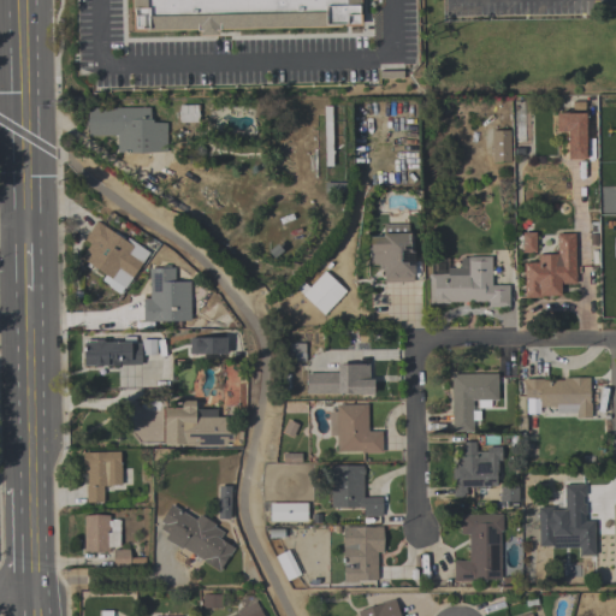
[(360,0),(361,27),(219,30),(219,31),(218,31),(218,36),(199,36),(199,31),(196,31),(196,30),(131,31),(131,0),(360,0)]
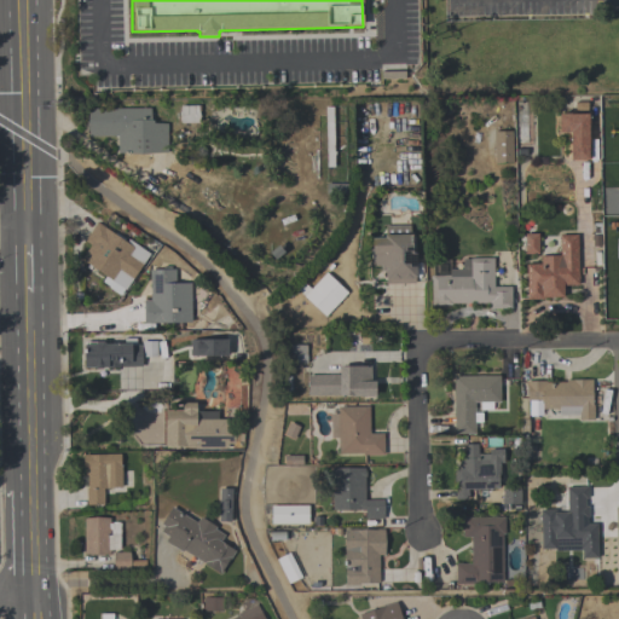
[(179,106),(179,123),(197,122),(196,106),(179,106)]
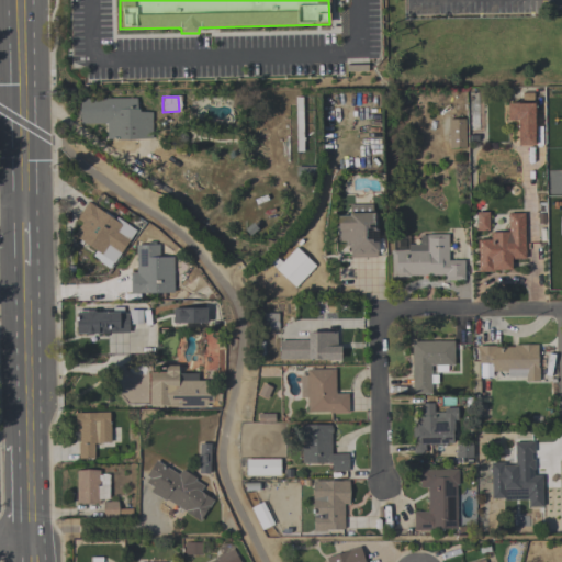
[(107,138),(107,123),(80,124),(79,100),(136,99),(137,110),(138,110),(139,113),(152,112),(153,138),(128,141),(107,138)]
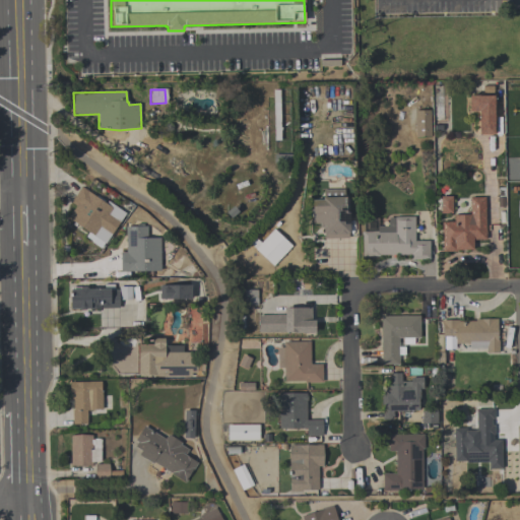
[(495,135),(479,135),(478,113),(470,113),(469,98),(494,96),(495,135)]
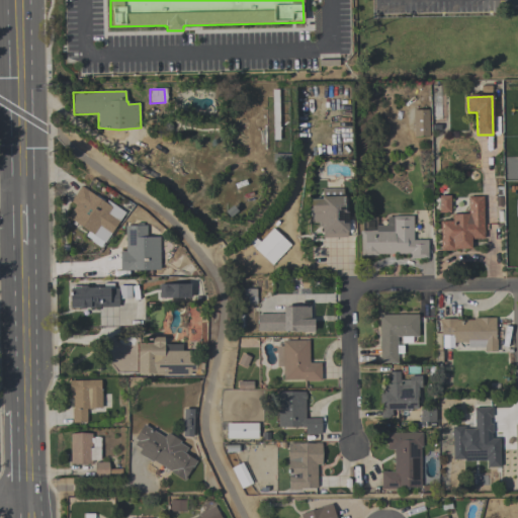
[(428,137),(414,137),(414,110),(428,110),(428,137)]
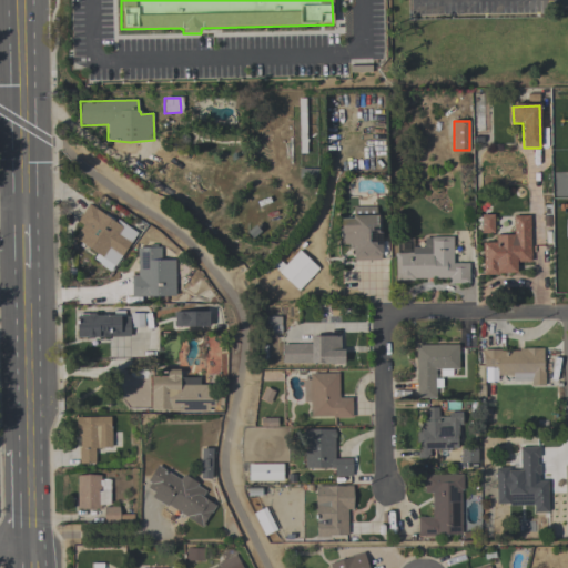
[(93,260),(97,254),(73,239),(82,225),(77,222),(89,204),(115,223),(118,220),(138,233),(115,266),(113,265),(110,272),(100,265),(100,264),(93,260)]
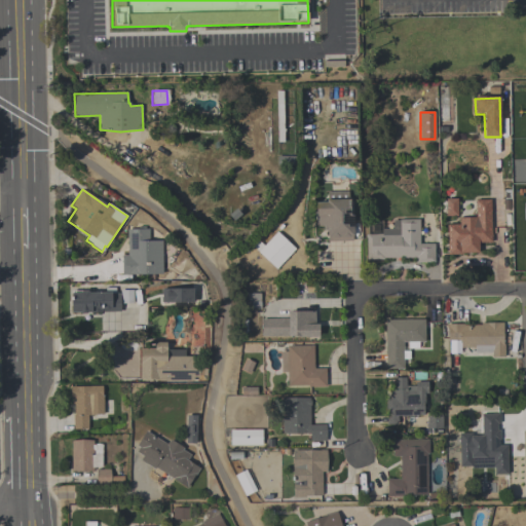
[(315,203),(326,202),(326,200),(327,200),(327,192),(348,191),(348,199),(350,199),(350,216),(353,216),(353,236),(352,236),(352,241),(328,241),(328,237),(327,237),(327,231),(323,231),(323,227),(316,227),(315,203)]
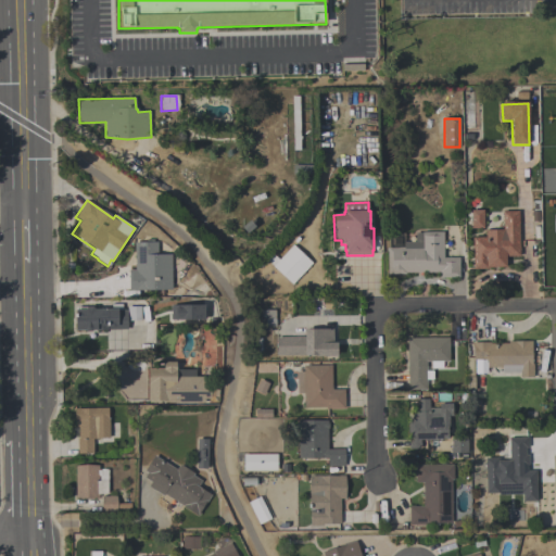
[(519,256),(505,256),(506,267),(488,267),(488,269),(472,269),(472,238),(485,238),(485,231),(503,230),(503,213),(518,212),(519,256)]
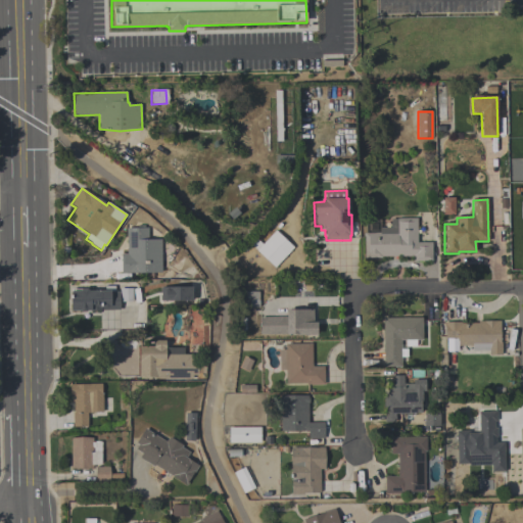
[(431,262),(413,262),(413,256),(381,256),(381,258),(364,258),(364,233),(379,233),(379,228),(390,228),(390,219),(416,219),(417,243),(431,242),(431,262)]
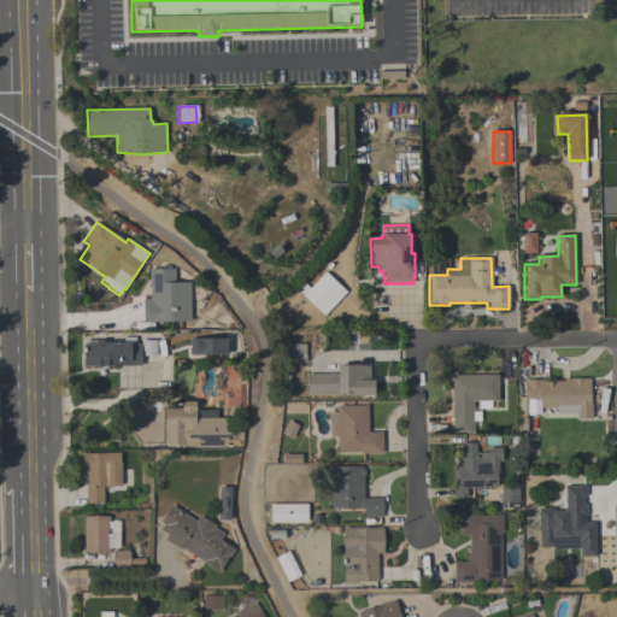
[(191,282),(191,323),(142,323),(142,300),(150,300),(150,269),(175,269),(175,282),(191,282)]
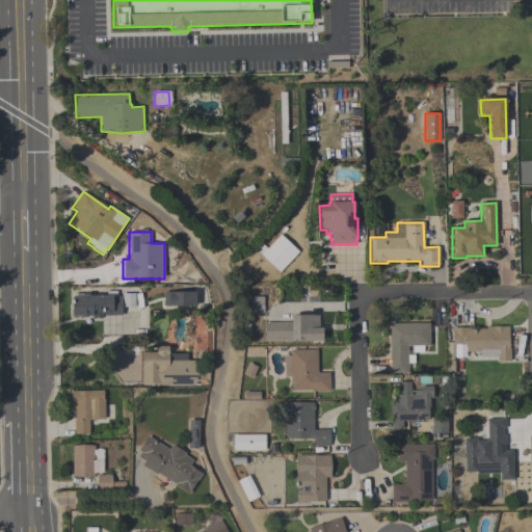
[(255,249),(261,242),(267,248),(280,235),(298,251),(280,272),(255,249)]
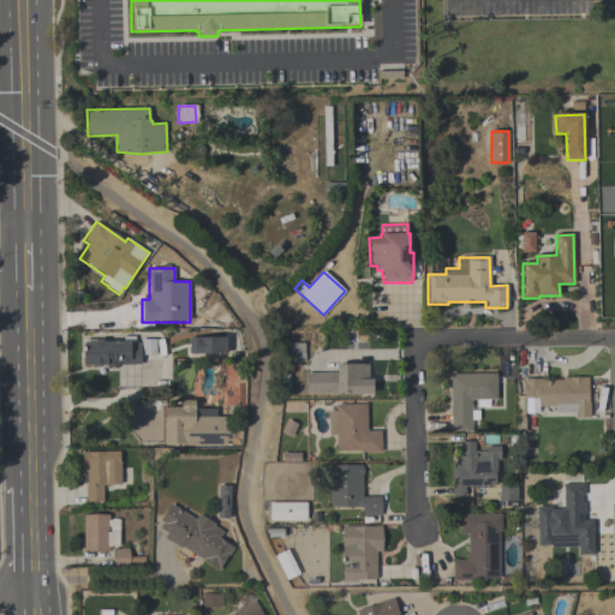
[(226,354),(190,354),(190,338),(226,338),(226,354)]
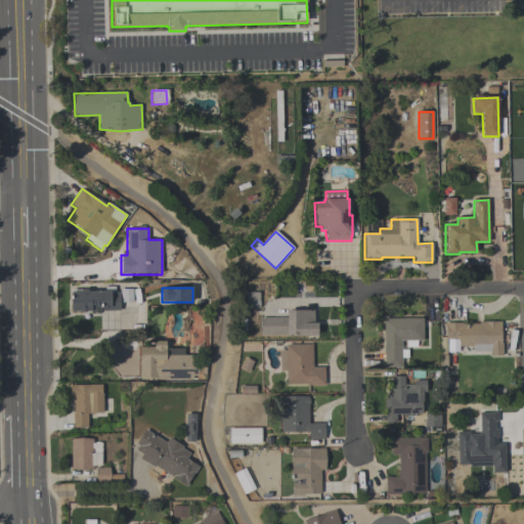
[(71,312),(71,292),(80,292),(81,291),(87,291),(89,292),(112,292),(112,293),(120,293),(120,311),(101,311),(101,312),(87,312),(86,314),(82,314),(81,312),(71,312)]
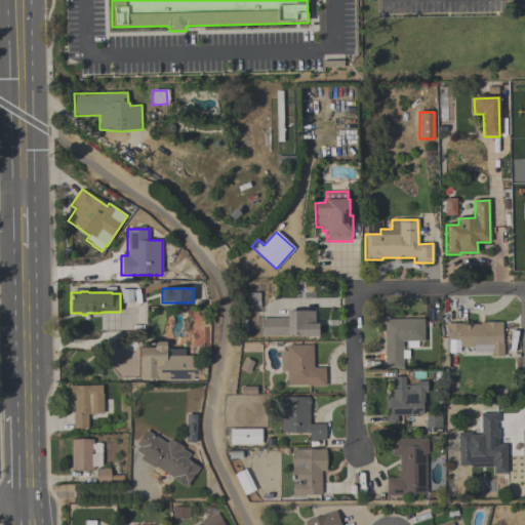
[(259,292),(242,293),(243,308),(260,308),(259,292)]
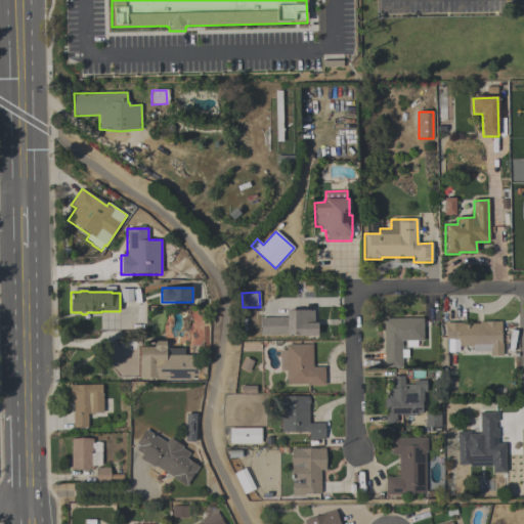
[(314,310),(314,323),(317,323),(317,337),(295,337),(295,336),(260,336),(260,318),(286,318),(286,310),(314,310)]
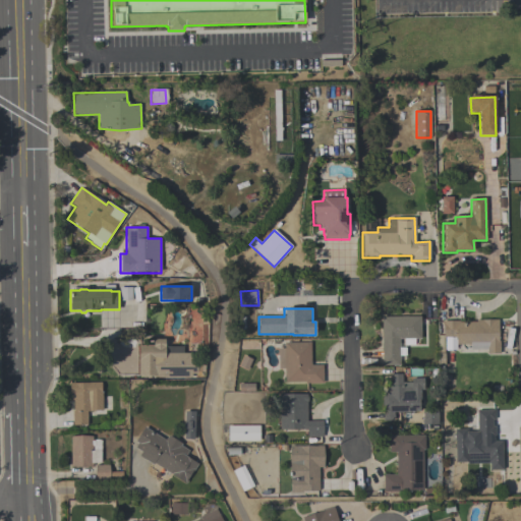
[(381,316),(420,315),(420,344),(405,344),(405,364),(382,364),(381,316)]
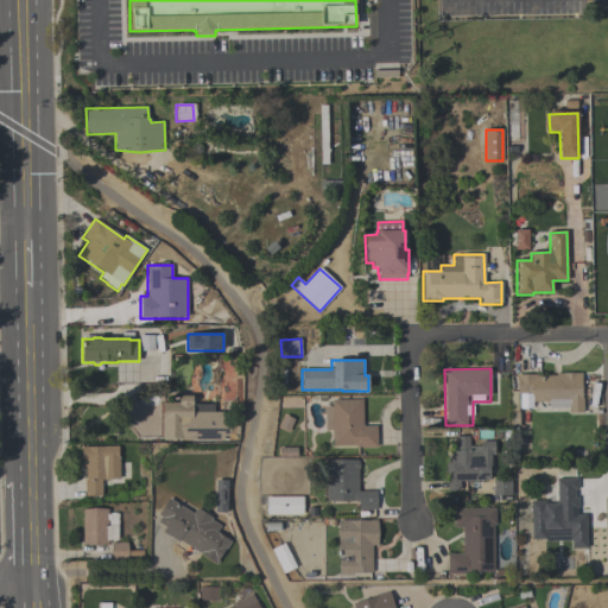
[(580,372),(581,397),(582,397),(582,411),(568,411),(567,407),(548,407),(548,400),(531,401),(531,407),(518,407),(518,393),(517,393),(517,382),(515,382),(515,373),(534,373),(534,375),(555,375),(555,372),(580,372)]
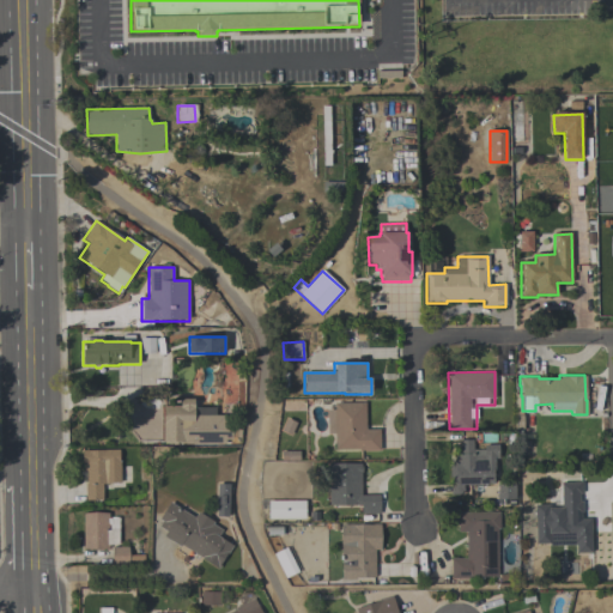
[(193,406),(214,406),(214,414),(228,414),(228,443),(182,443),(182,441),(162,441),(162,405),(178,405),(178,398),(193,398),(193,406)]
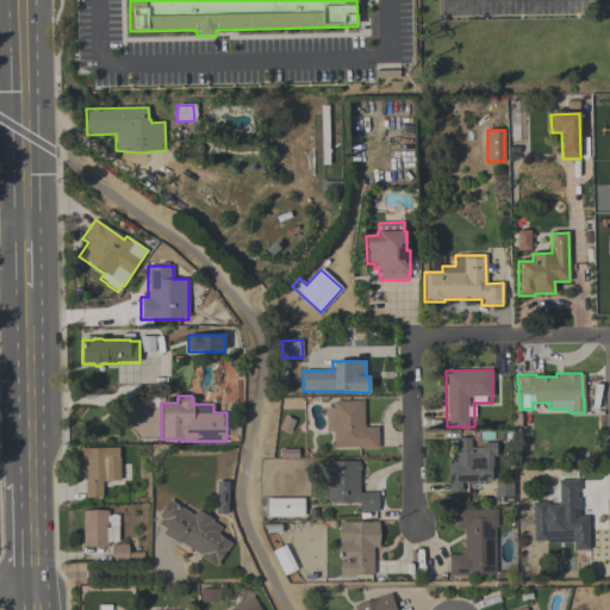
[(332,400),(363,399),(363,427),(378,427),(378,447),(356,448),(356,446),(332,446),(332,430),(325,431),(324,408),(332,406),(332,400)]
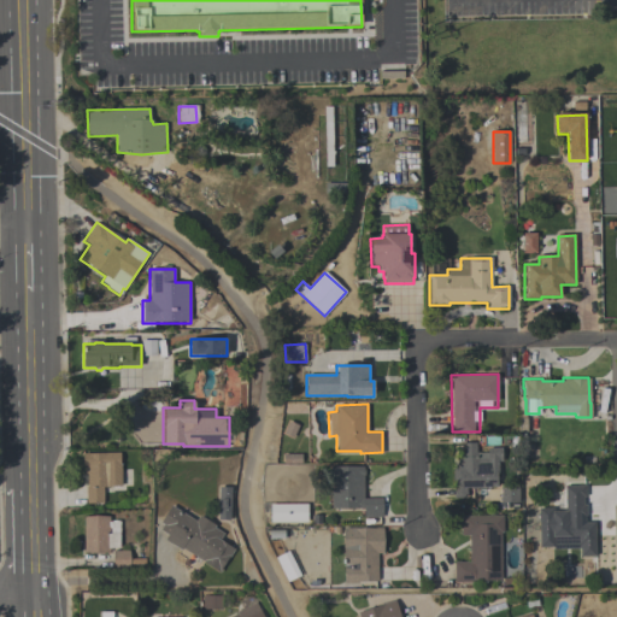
[(495,486),(487,486),(487,487),(465,487),(465,497),(452,497),(452,463),(457,463),(457,456),(463,456),(463,441),(475,441),(475,452),(486,452),(486,447),(500,447),(500,460),(498,460),(498,472),(495,472),(495,486)]
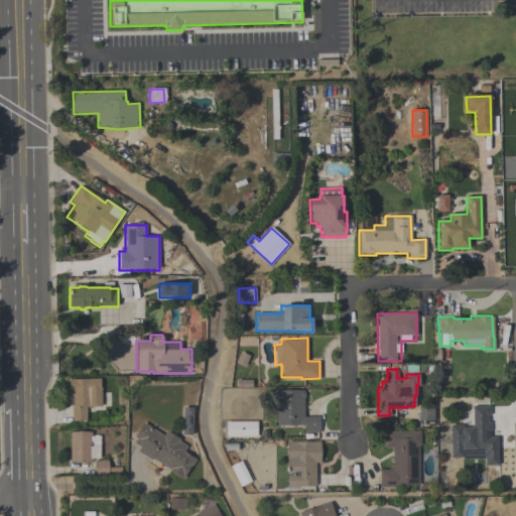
[(71,420),(71,406),(73,406),(73,396),(70,396),(70,390),(69,390),(69,378),(100,378),(100,388),(101,388),(101,406),(86,406),(86,420),(71,420)]
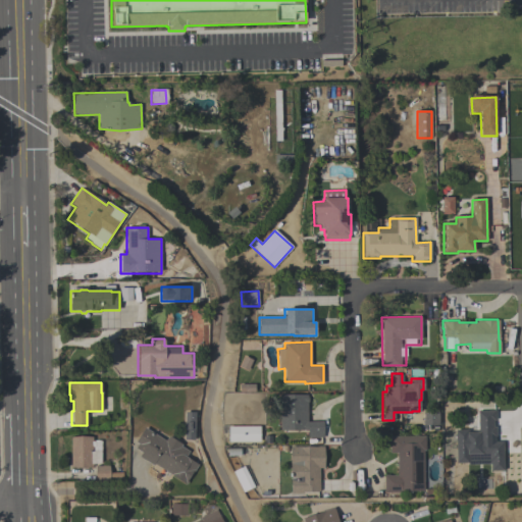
[(279,394),(307,394),(307,396),(308,396),(308,402),(306,402),(306,420),(323,420),(323,437),(307,437),(307,429),(279,429),(279,394)]
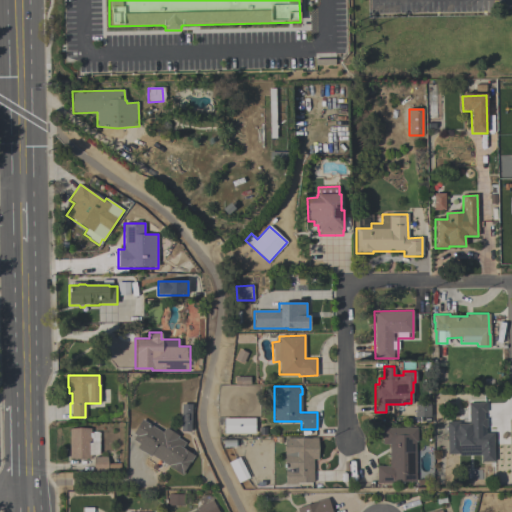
[(429,402),(429,416),(414,416),(414,402),(429,402)]
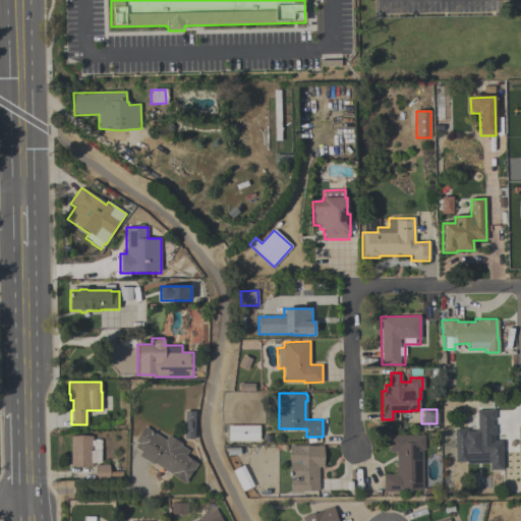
[(475,409),(494,409),(494,419),(493,419),(493,425),(494,425),(495,436),(494,436),(494,440),(502,440),(503,469),(488,469),(488,462),(455,463),(454,427),(465,426),(465,429),(476,429),(475,409)]
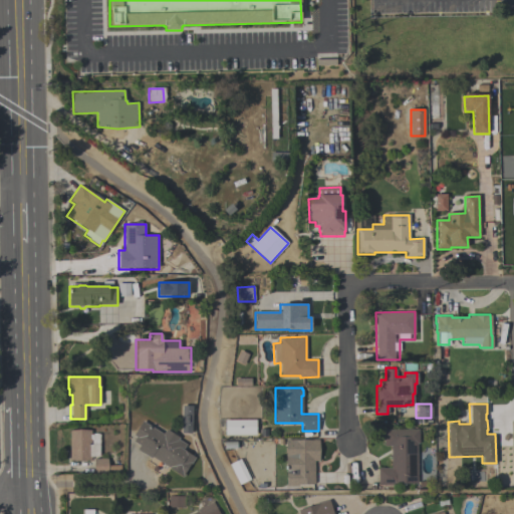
[(182,405),(181,433),(191,433),(192,406),(182,405)]
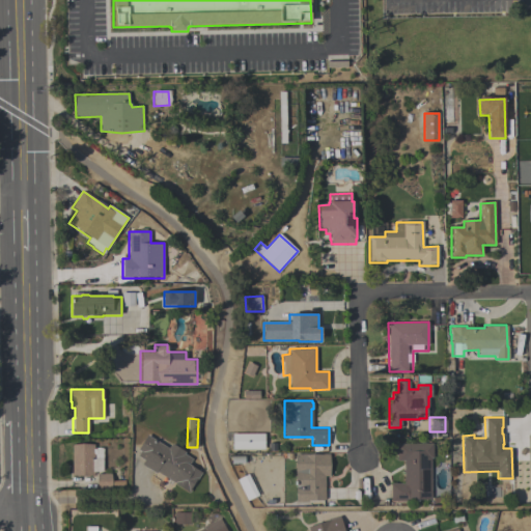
[(231,448),(231,432),(263,432),(263,448),(231,448)]
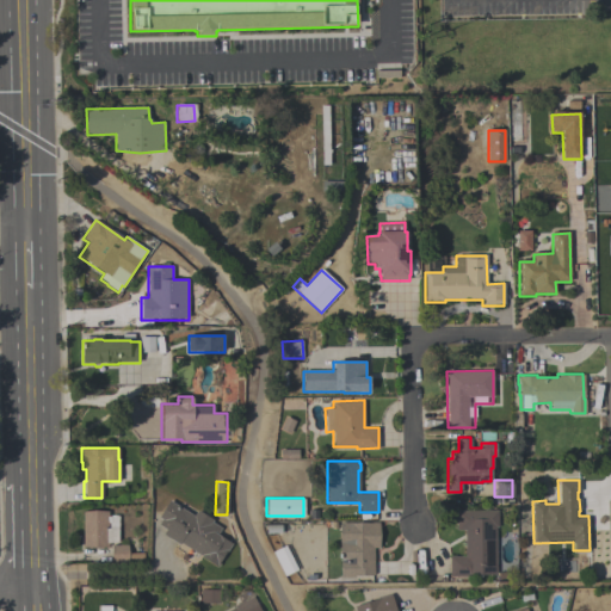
[(232,543),(226,551),(224,550),(216,566),(199,555),(201,554),(179,542),(178,543),(162,534),(165,529),(158,524),(161,518),(158,516),(168,499),(193,514),(196,508),(213,519),(211,522),(220,528),(216,534),(232,543)]
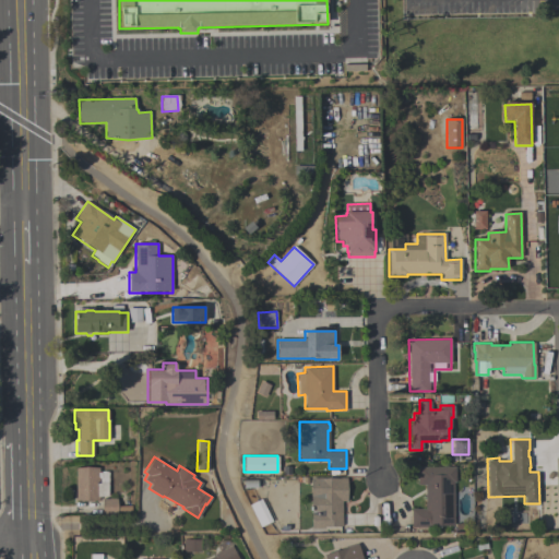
[(98,466),(98,482),(107,482),(107,496),(98,496),(98,500),(75,500),(74,467),(98,466)]
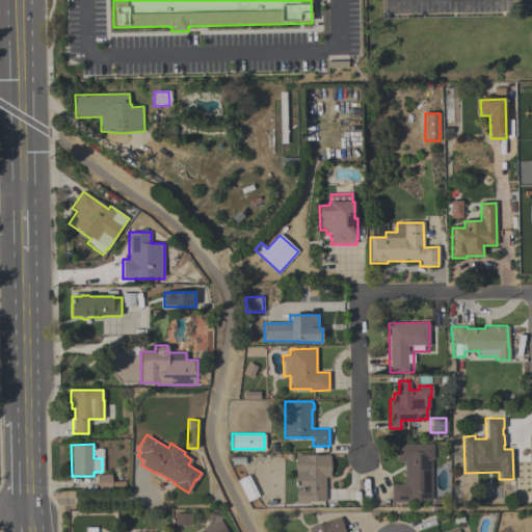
[(431,500),(409,500),(409,501),(391,501),(391,484),(403,483),(403,460),(397,460),(396,444),(432,444),(432,458),(430,458),(431,500)]
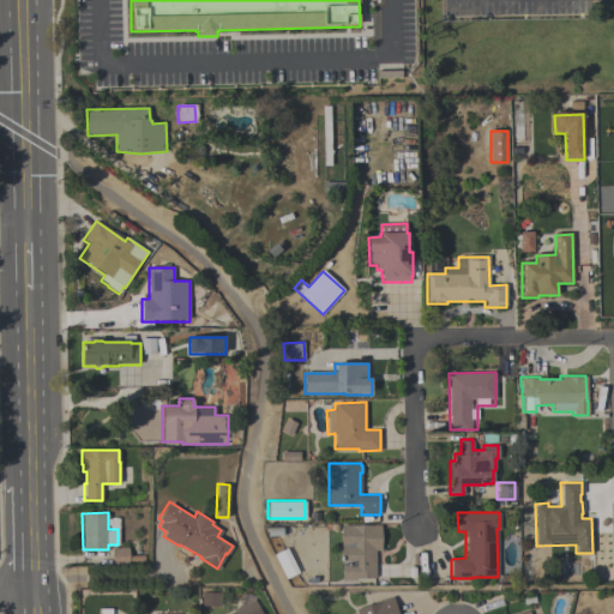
[(342,579),(342,564),(341,564),(341,524),(354,524),(354,525),(372,525),(372,524),(380,524),(380,551),(375,551),(375,578),(355,578),(355,579),(342,579)]
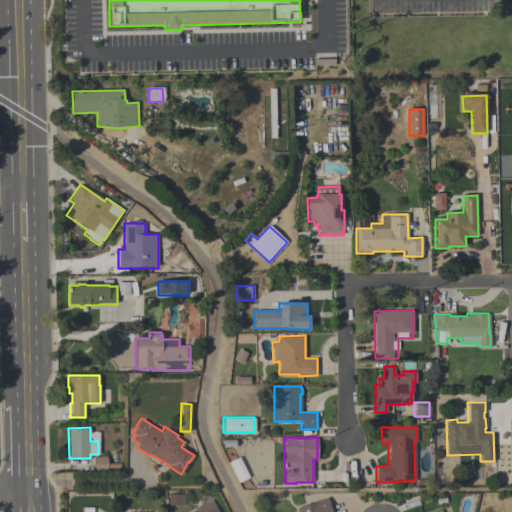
[(238,482),(228,462),(238,456),(248,476),(238,482)]
